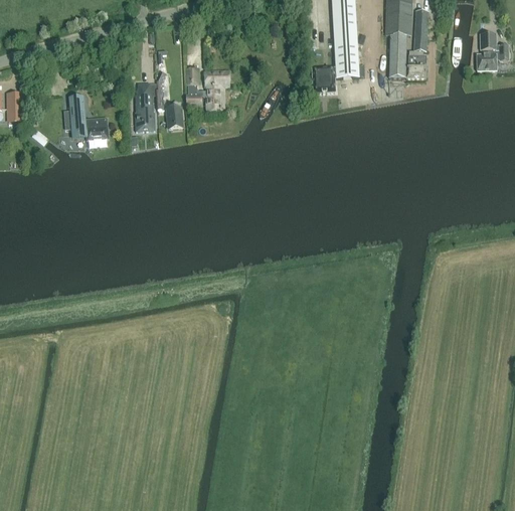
[(336,76),(336,77),(359,76),(354,0),(332,0),(336,68),(334,68),(311,69),(313,94),(335,93),(334,76),(336,76)]
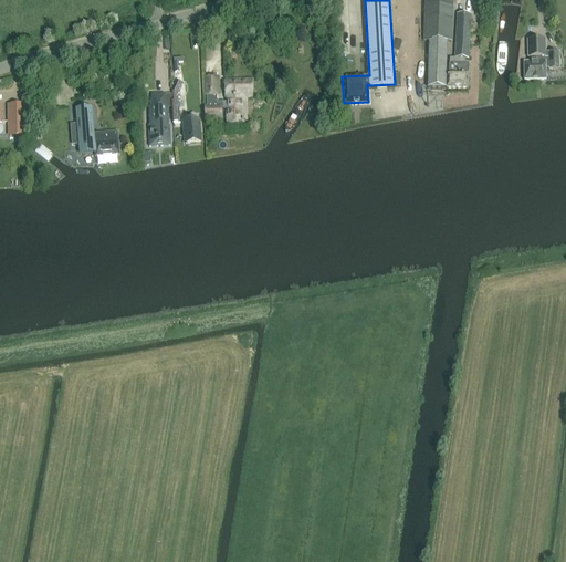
[(447,38),(451,38),(452,0),(425,0),(423,38),(429,38),(428,85),(444,85),(447,38)]
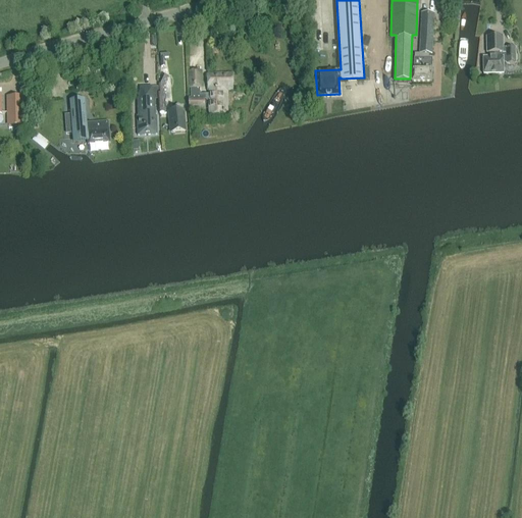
[(432,64),(431,64),(432,56),(428,56),(428,51),(432,52),(434,10),(421,9),(419,51),(415,50),(414,64),(412,64),(412,78),(431,79),(432,64)]
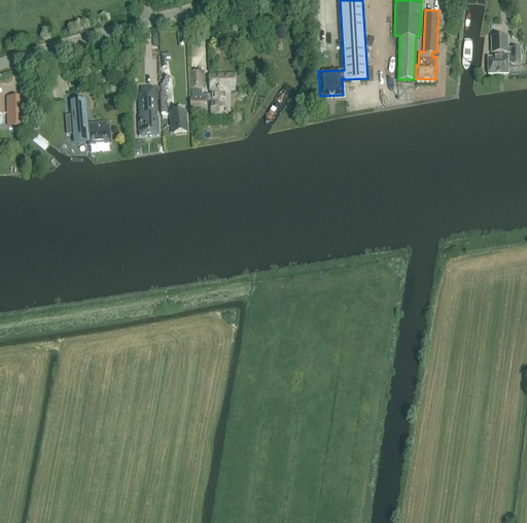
[(511,45),(511,46),(507,46),(507,34),(491,34),(491,50),(493,50),(493,55),(488,55),(488,72),(508,71),(508,60),(511,60),(511,62),(521,61),(520,45),(511,45)]
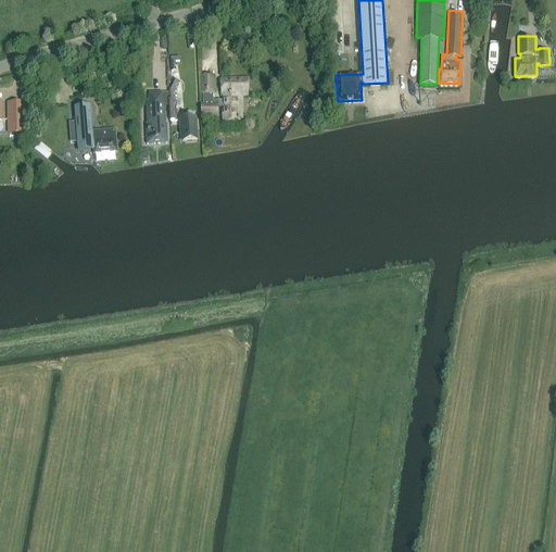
[(172,69),(176,67),(175,59),(180,59),(180,53),(171,54),(171,59),(172,69)]
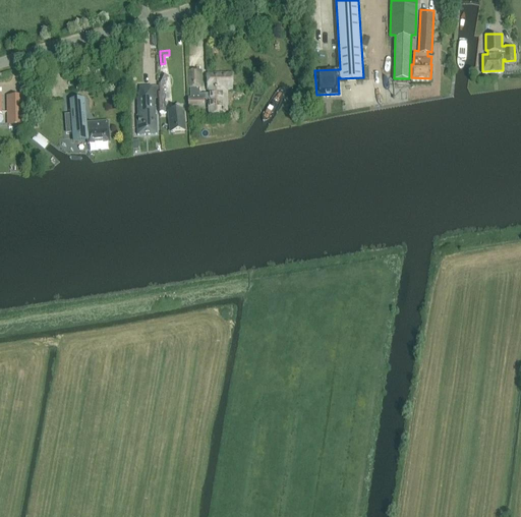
[(199,91),(199,84),(201,84),(200,68),(188,68),(188,84),(190,84),(190,95),(188,95),(188,107),(203,106),(203,96),(209,96),(209,114),(225,114),(225,108),(227,108),(227,87),(232,87),(232,70),(207,70),(208,87),(209,87),(209,91),(199,91)]
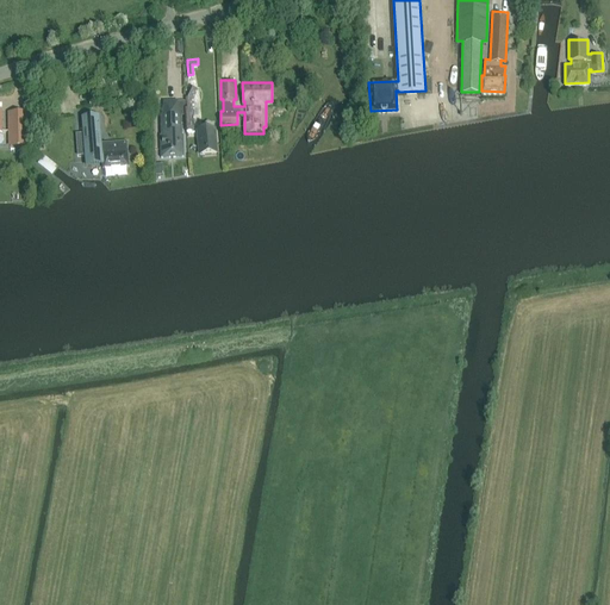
[(186,95),(186,106),(185,106),(186,130),(192,130),(191,106),(194,106),(194,95),(198,87),(190,83),(186,95)]
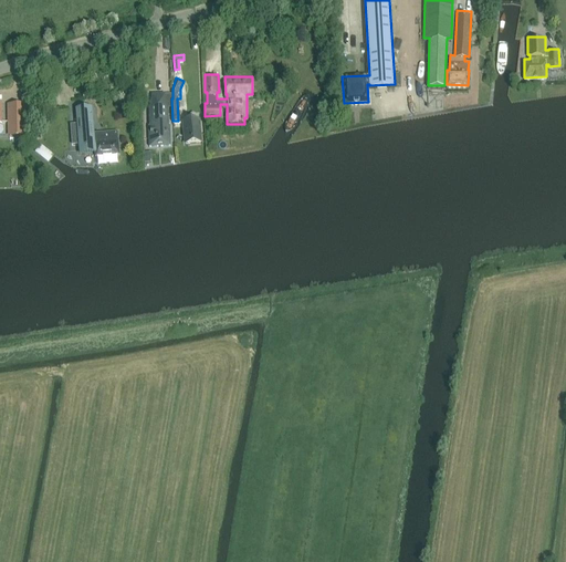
[(149,144),(170,143),(170,122),(169,122),(168,104),(166,104),(165,91),(152,91),(153,104),(149,104),(150,123),(148,123),(149,144)]
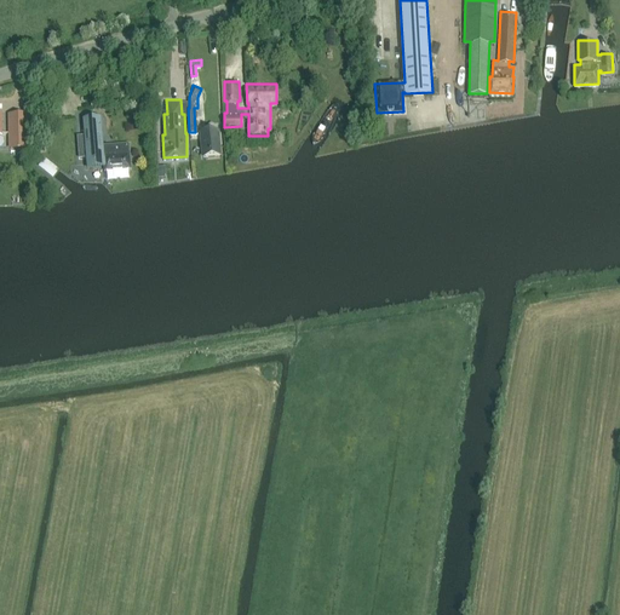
[(10,110),(10,145),(28,145),(27,110),(10,110)]
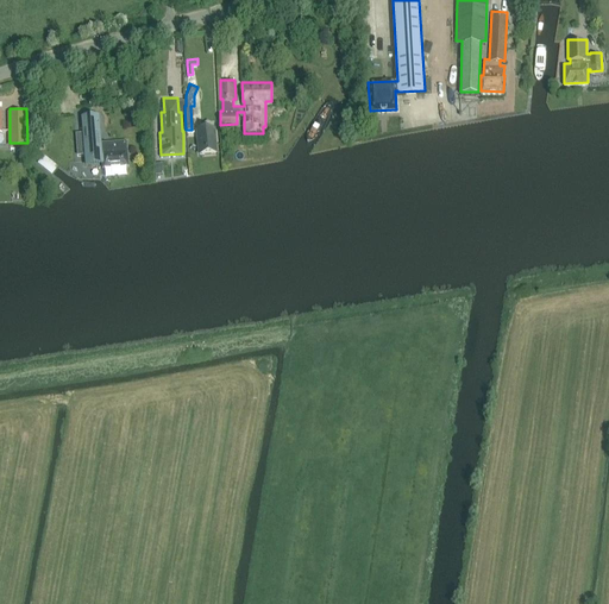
[(101,140),(100,112),(82,113),(86,162),(102,161),(102,164),(129,163),(126,138),(101,140)]
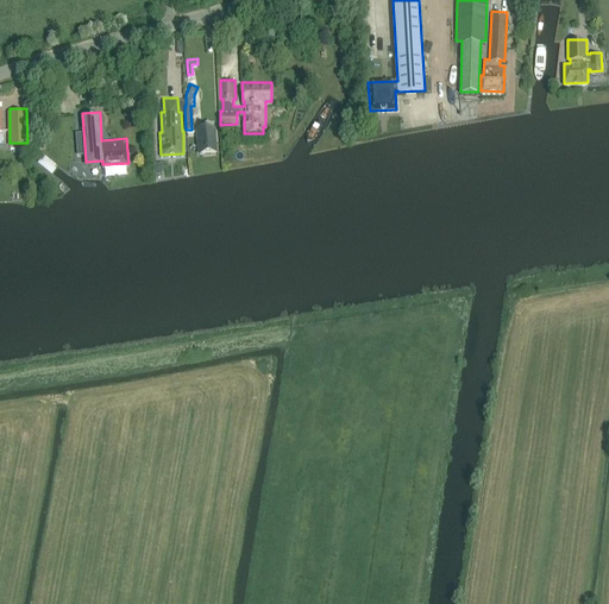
[(215,150),(214,125),(198,127),(200,151),(215,150)]
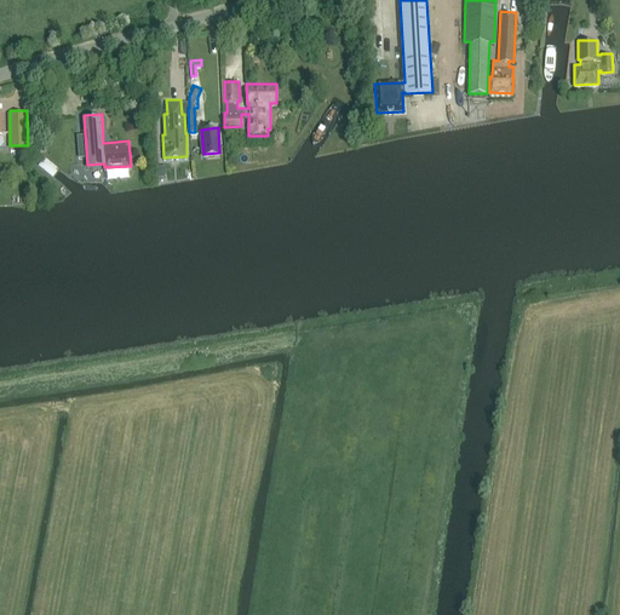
All buildings are outlined.
